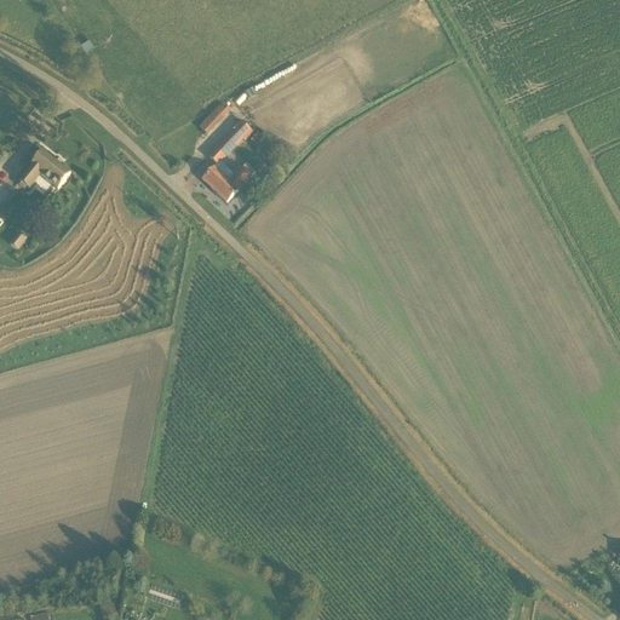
[(217,112),(214,113),(222,120),(230,112),(224,105),(217,112)]
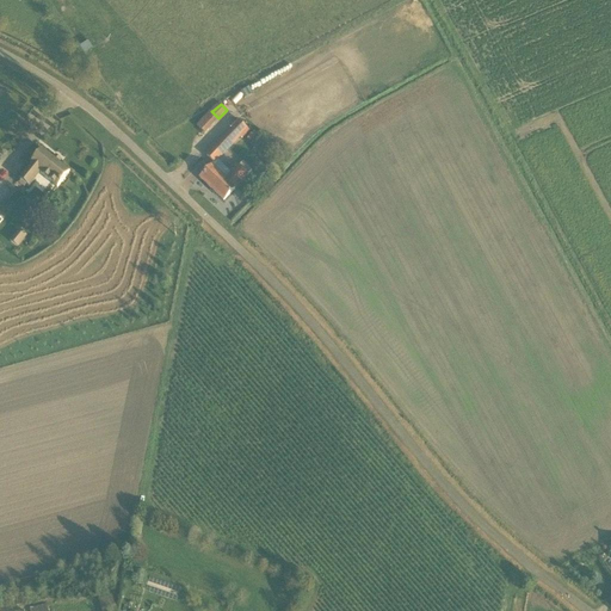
[(204,134),(215,122),(208,115),(197,127),(204,134)]
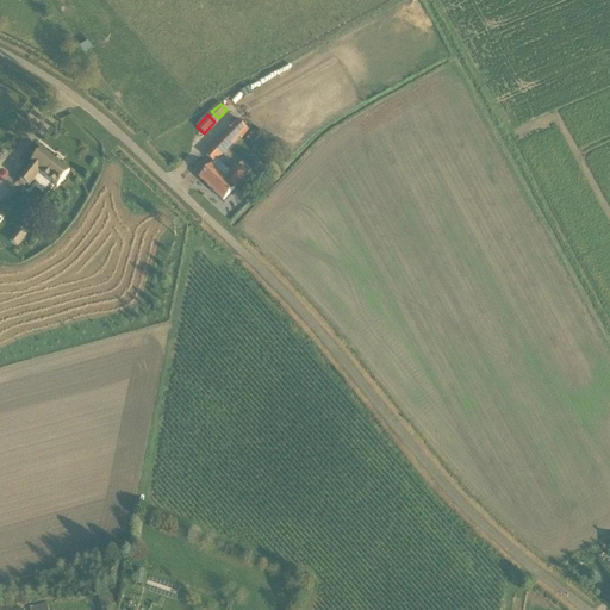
[(213,162),(215,163),(216,161),(217,162),(241,137),(242,138),(248,131),(237,122),(231,129),(230,128),(206,155),(213,162)]
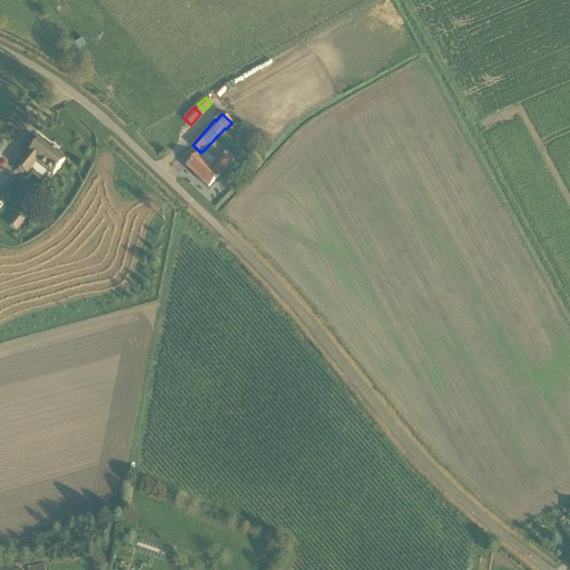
[(236,136),(244,129),(237,123),(229,130),(236,136)]
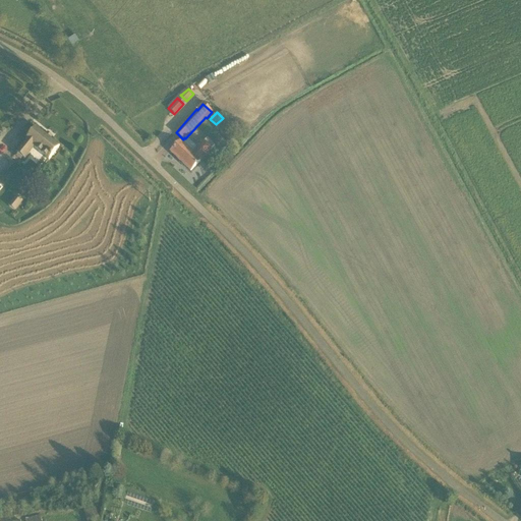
[(53,155),(58,148),(59,147),(36,128),(30,136),(15,153),(24,161),(35,150),(48,161),(53,155)]
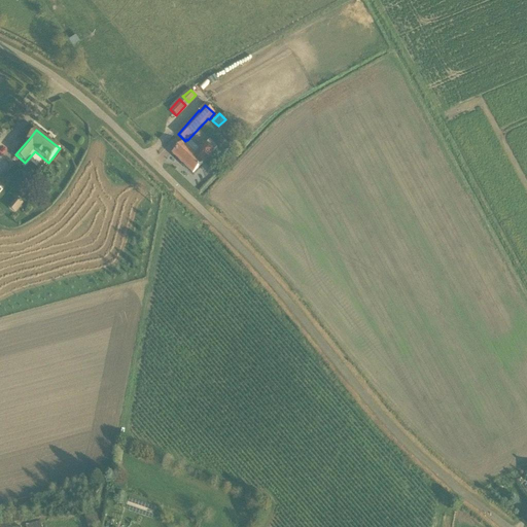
[(185,141),(184,140),(182,143),(173,153),(192,173),(203,163),(202,163),(213,151),(205,144),(199,151),(187,140),(186,139),(185,141)]
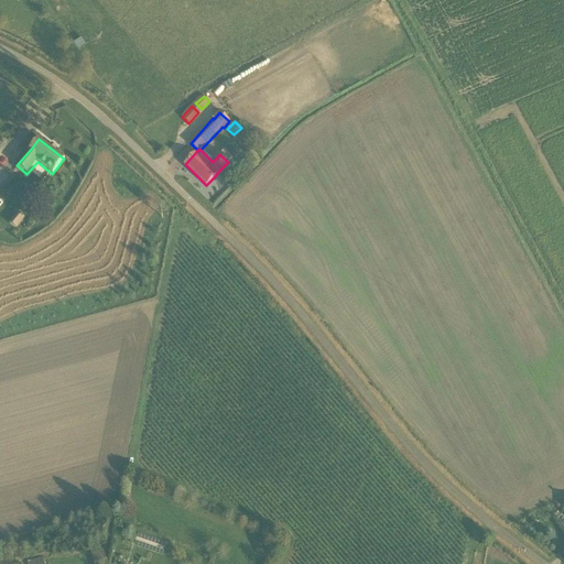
[(94,563),(108,563),(104,549),(91,553),(94,563)]
